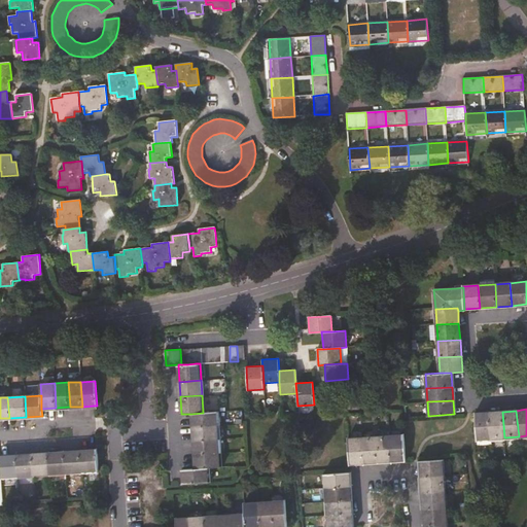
[(216,412),(203,413),(191,414),(192,427),(217,425),(216,412)]
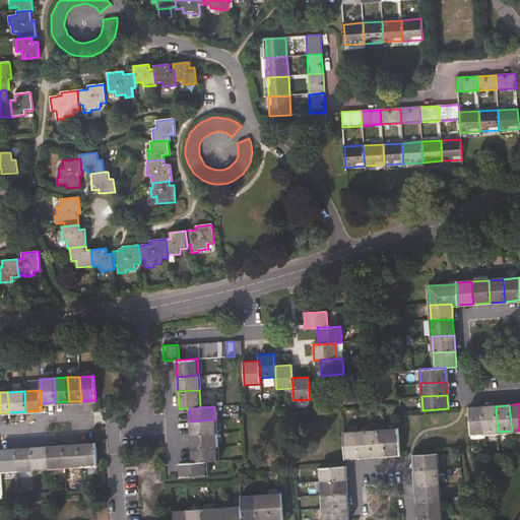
[(483,433),(482,406),(469,407),(471,434),(483,433)]
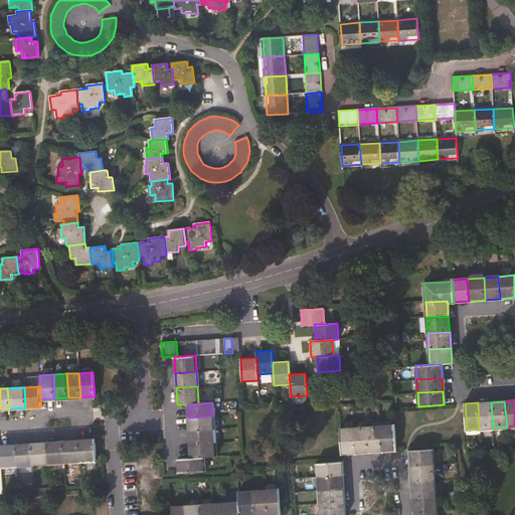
[(479,428),(493,427),(491,402),(478,402),(479,428)]
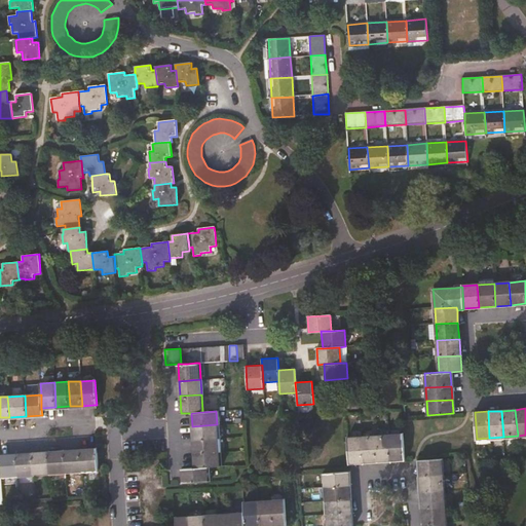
[(217,424),(192,426),(193,440),(218,438),(217,424)]
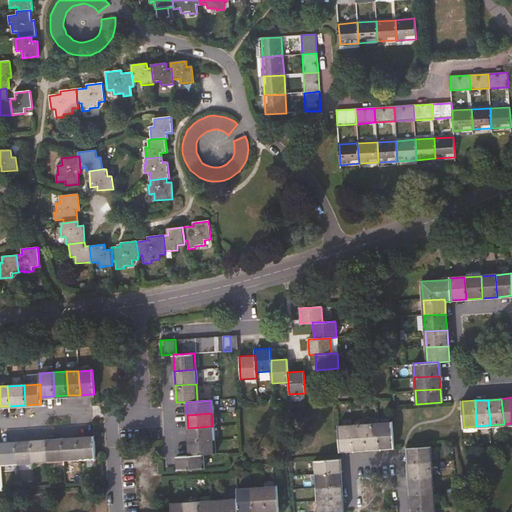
[(378,423),(380,448),(393,447),(391,422),(378,423)]
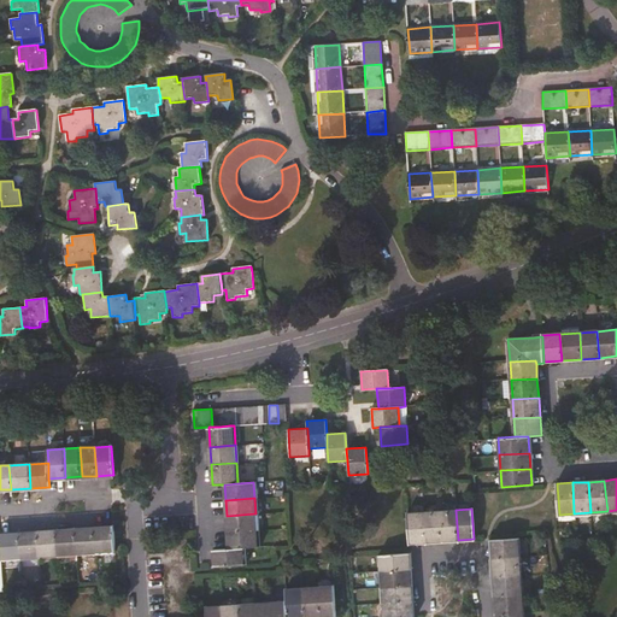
[(442,540),(458,540),(456,510),(440,511),(442,540)]
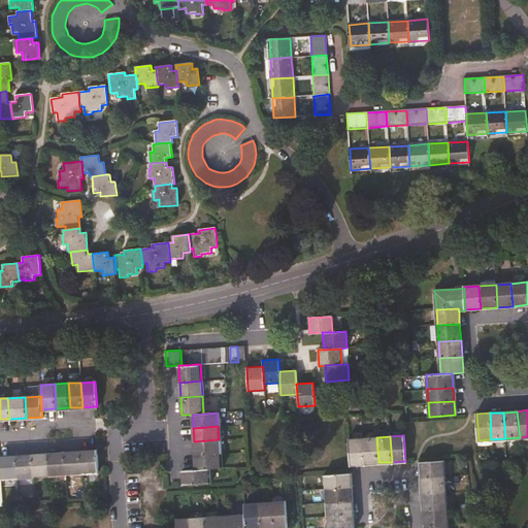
[(376,437),(363,438),(364,463),(378,462),(376,437)]
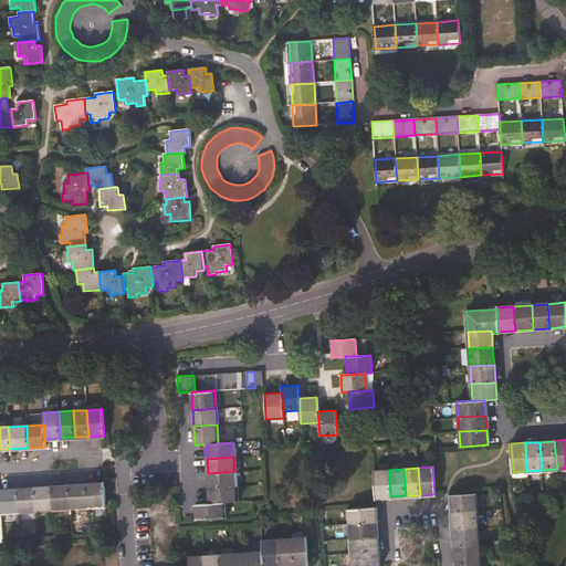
[(376,498),(390,496),(389,470),(374,471),(376,498)]
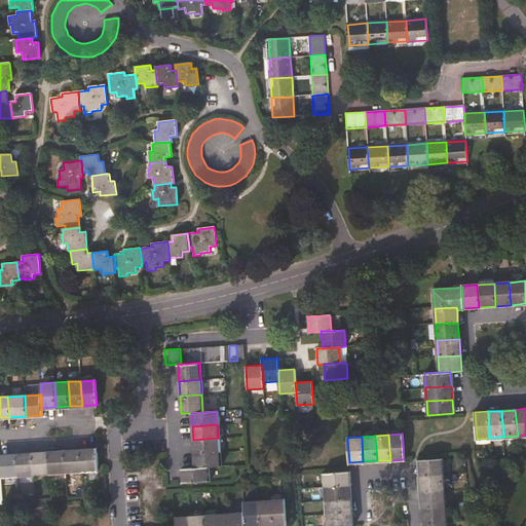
[(219,451),(218,438),(193,440),(194,453),(219,451)]
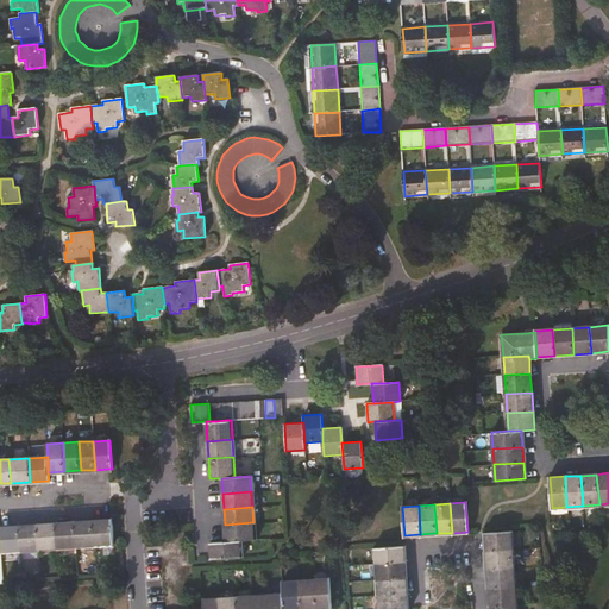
[(111,519),(93,521),(94,545),(113,544),(111,519)]
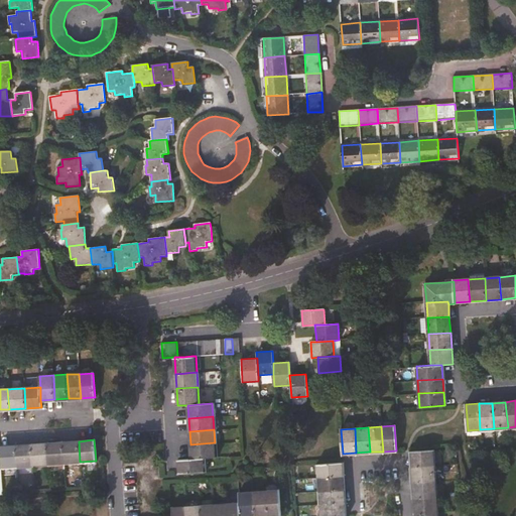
[(80,462),(79,441),(63,442),(65,463),(80,462)]
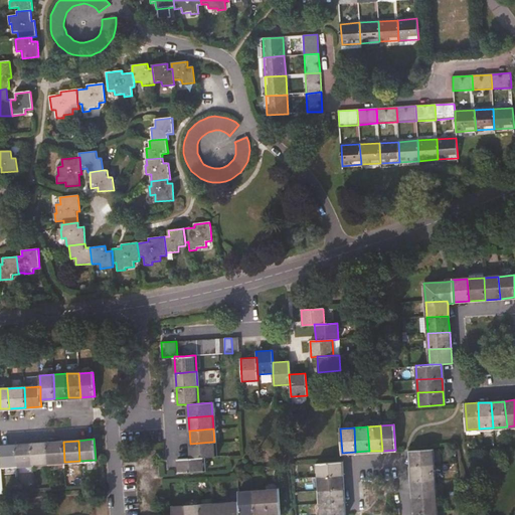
[(47,443),(49,463),(64,462),(63,442),(47,443)]
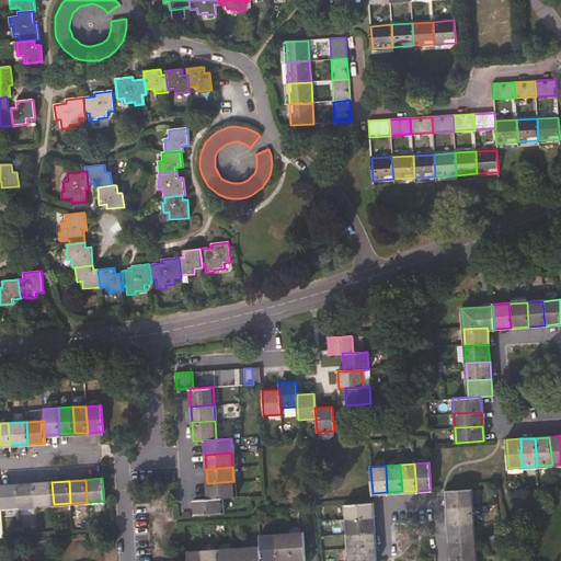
[(235,495),(233,481),(207,483),(208,497),(221,496),(235,495)]
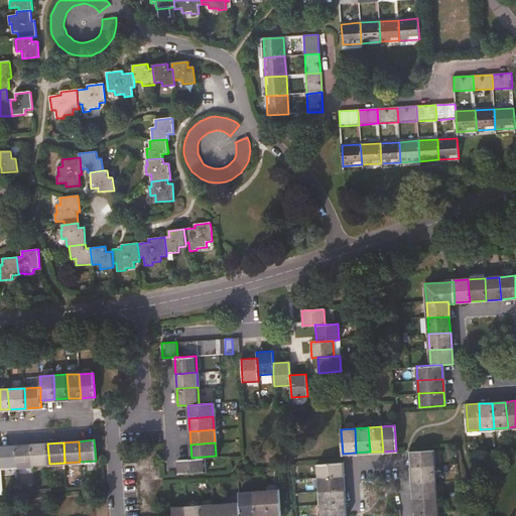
[(33,465),(49,464),(47,443),(32,444),(33,465)]
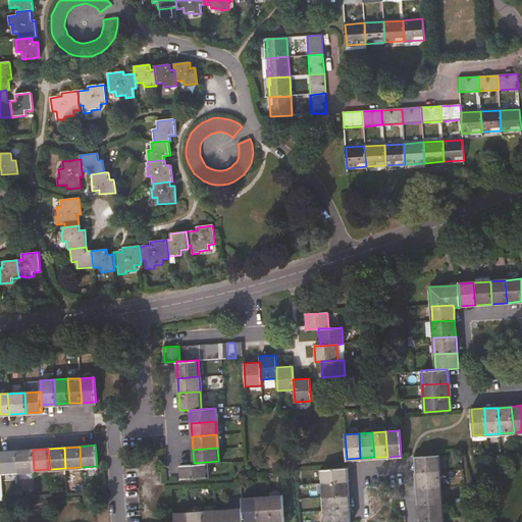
[(17,451),(18,471),(34,470),(33,450),(17,451)]
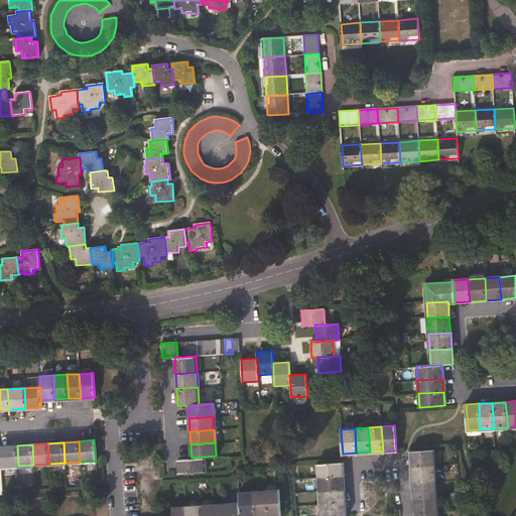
[(18,466),(17,445),(0,445),(0,448),(0,455),(1,462),(1,467),(18,466)]
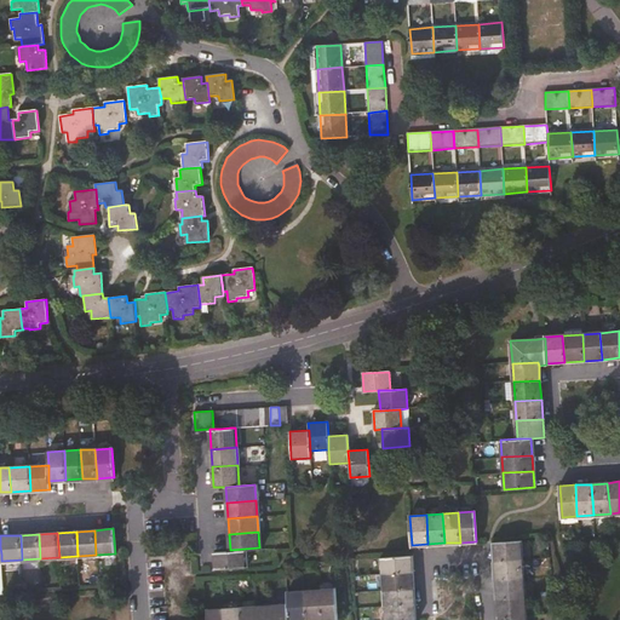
[(494,550),(495,562),(522,560),(521,541),(494,543),(494,550)]
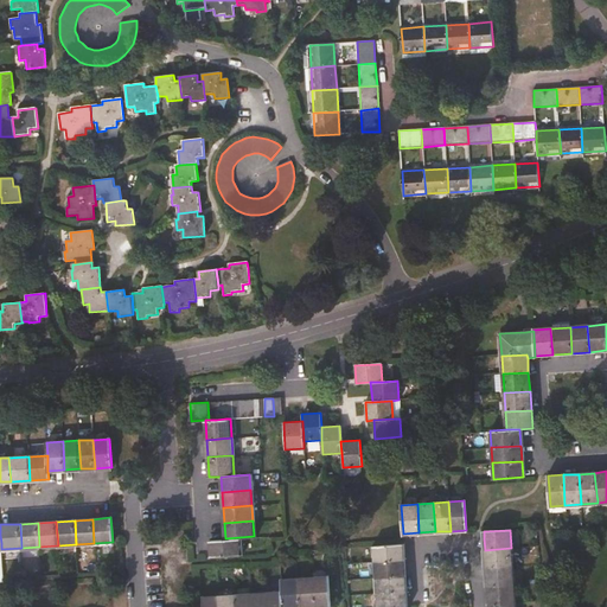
[(241,555),(240,537),(225,538),(210,540),(210,556),(241,555)]
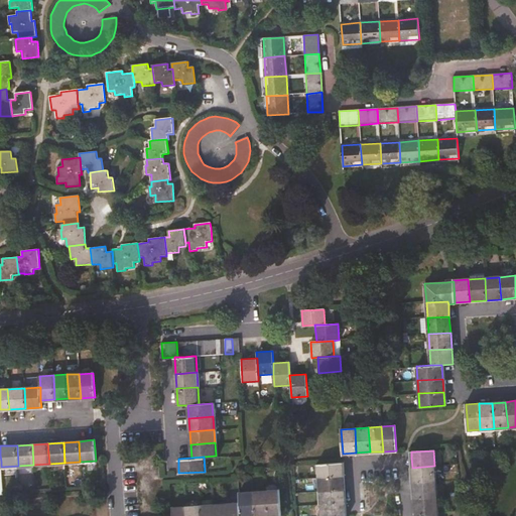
[(318,477),(344,476),(343,463),(317,464),(318,477)]
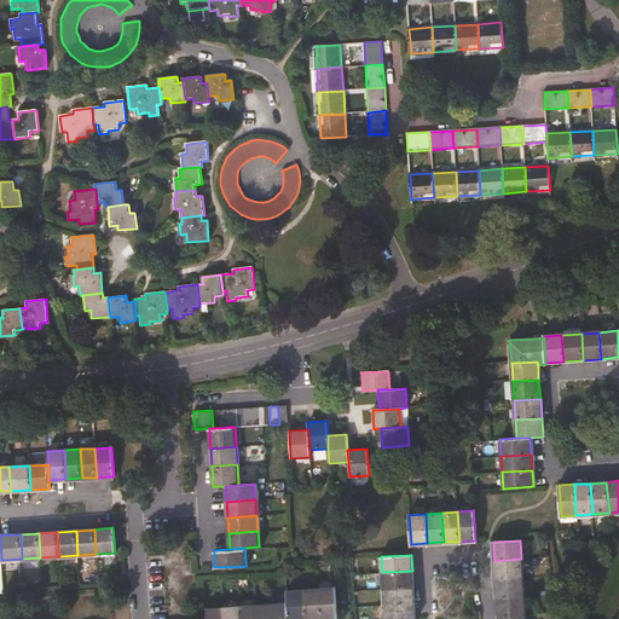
[(522,578),(521,559),(495,561),(496,579),(522,578)]
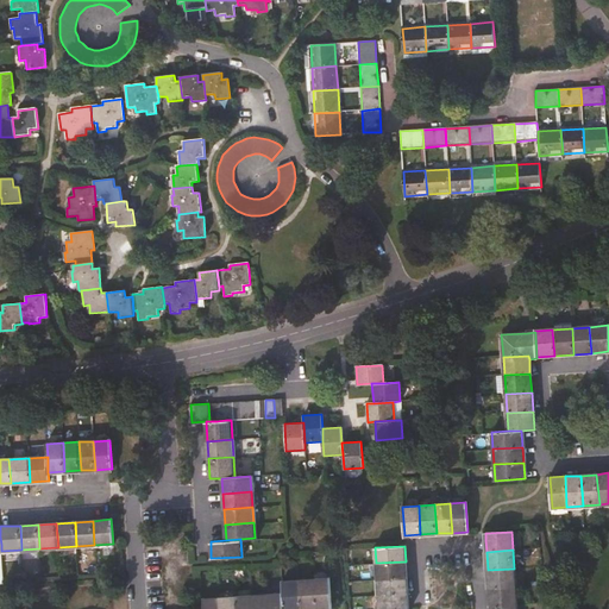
[(376,563),(377,579),(407,578),(406,562),(376,563)]
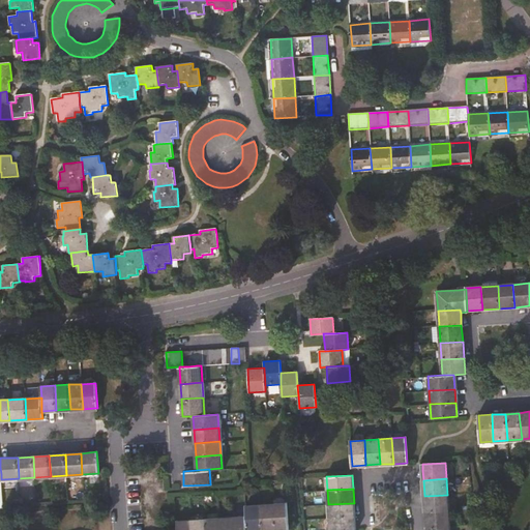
[(448,510),(447,495),(424,496),(425,512),(448,510)]
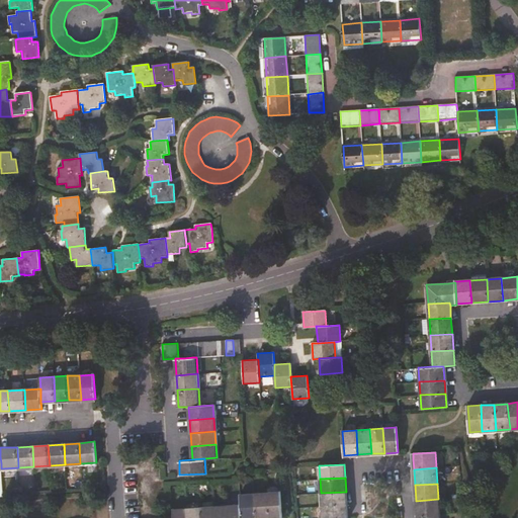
[(267,493),(268,517),(282,517),(280,492),(267,493)]
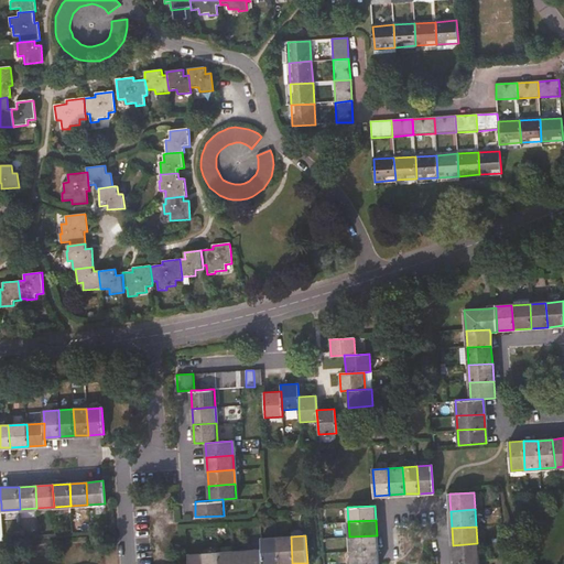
[(350,551),(377,550),(377,535),(349,537),(350,551)]
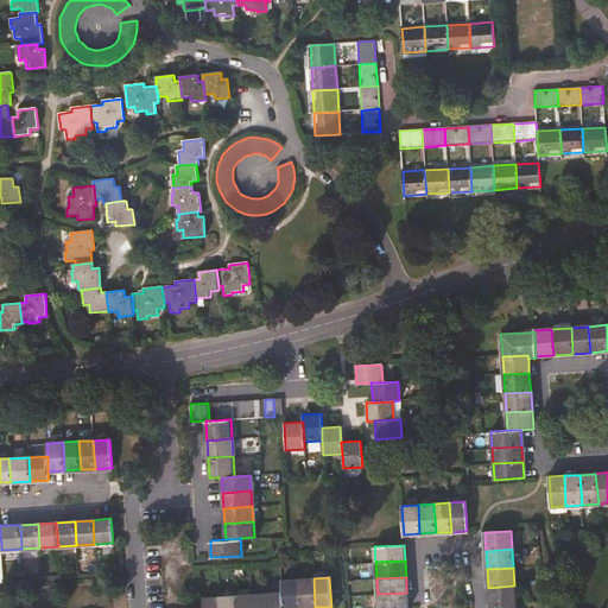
[(298,580),(299,607),(308,607),(315,607),(314,578),(298,580)]
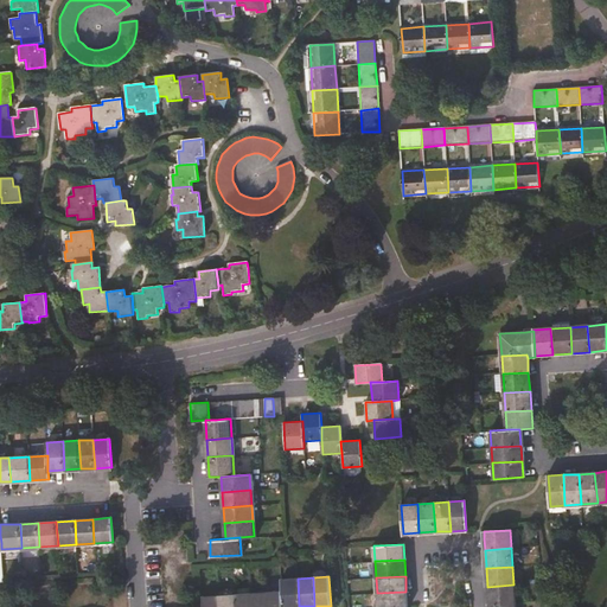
[(281,592),(282,606),(299,606),(298,579),(281,580),(281,592)]
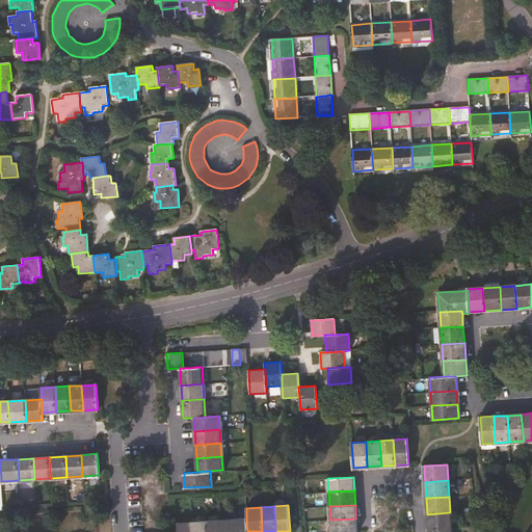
[(451,528),(450,512),(427,514),(428,530),(451,528)]
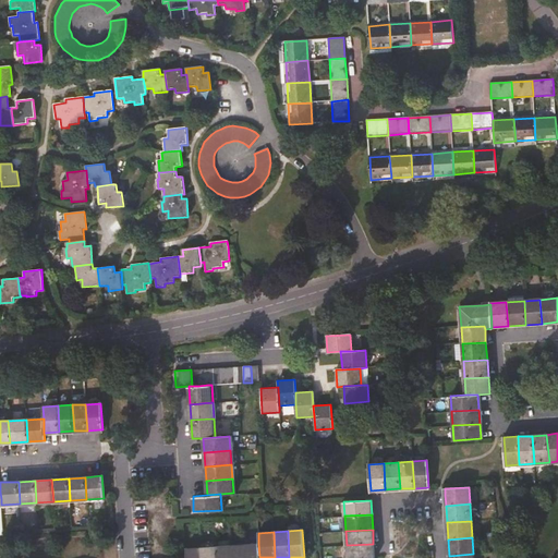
[(244,557),(244,544),(230,545),(230,557),(244,557)]
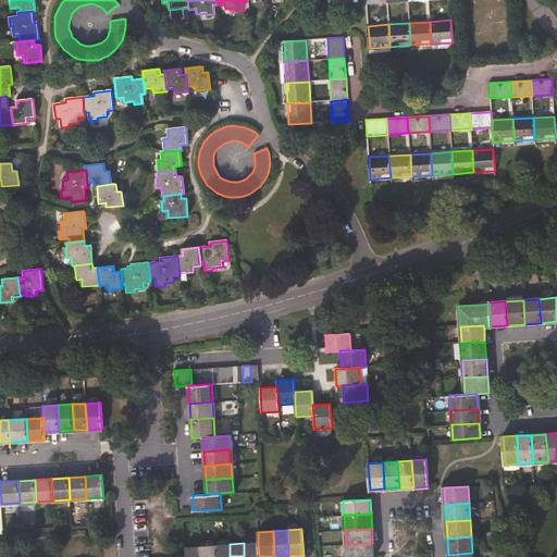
[(244,543),(244,556),(259,556),(258,543),(244,543)]
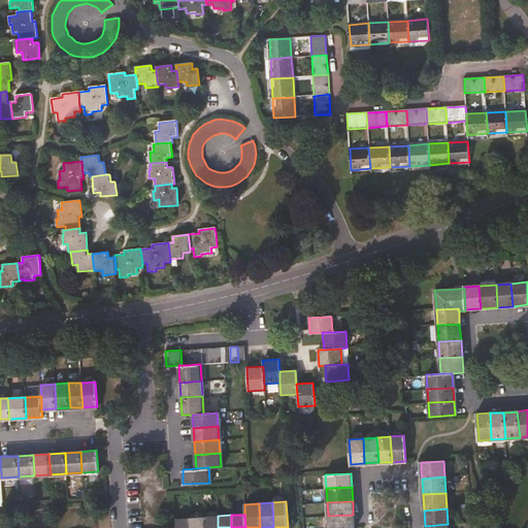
[(353,515),(328,516),(328,527),(353,527),(354,527),(353,515)]
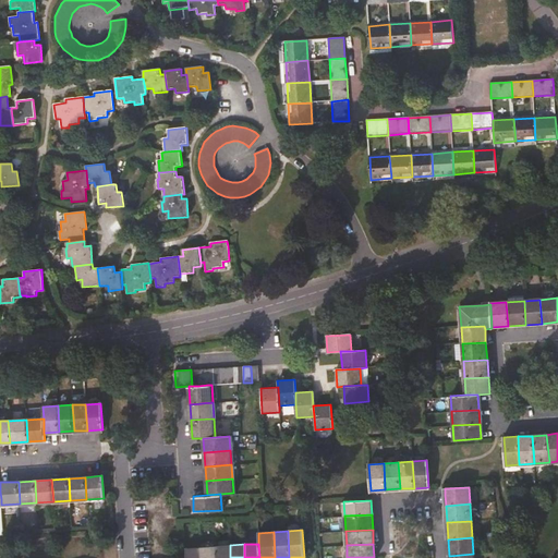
[(230,557),(230,545),(216,546),(216,557),(230,557)]
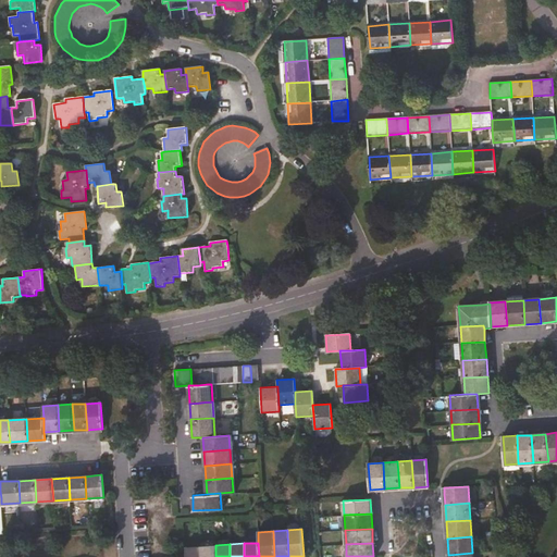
[(200,546),(200,556),(215,556),(215,545),(200,546)]
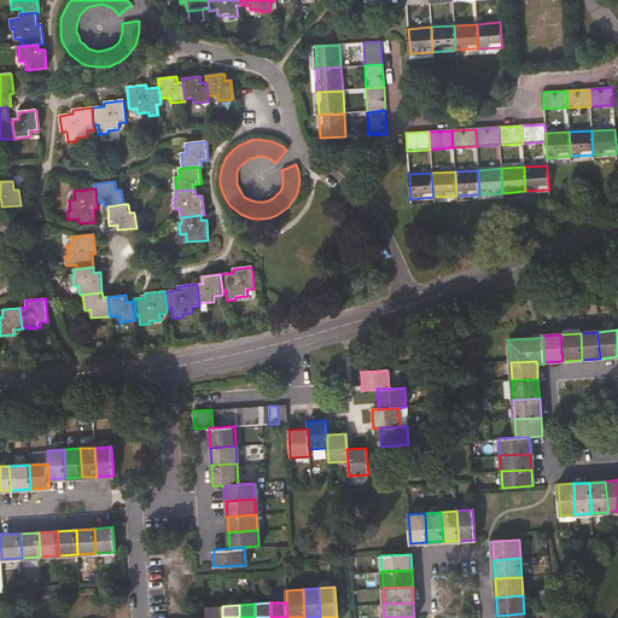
[(207,617),(222,617),(222,606),(207,607),(207,617)]
